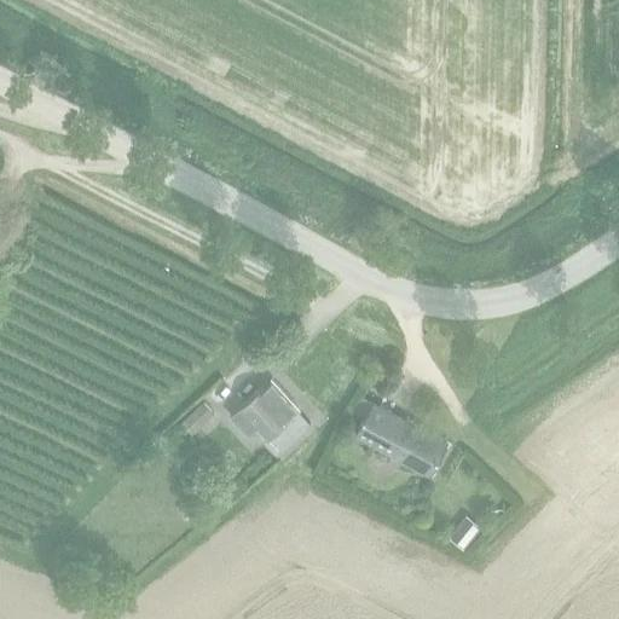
[(270,377),(230,414),(249,434),(258,426),(268,437),(264,440),(277,455),(311,423),(298,409),(299,408),(270,377)]
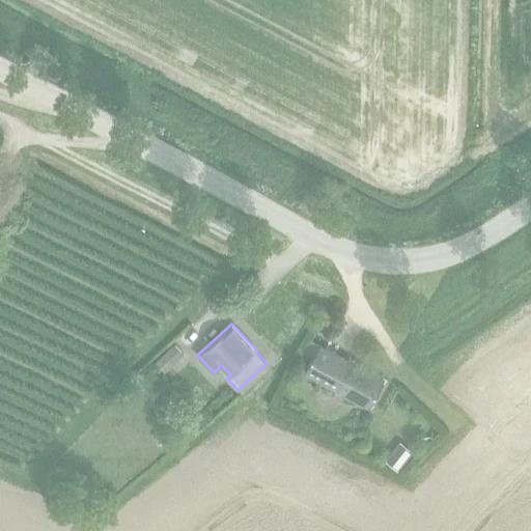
[(383,378),(319,343),(309,337),(301,352),(312,358),(305,371),(368,406),(383,378)]
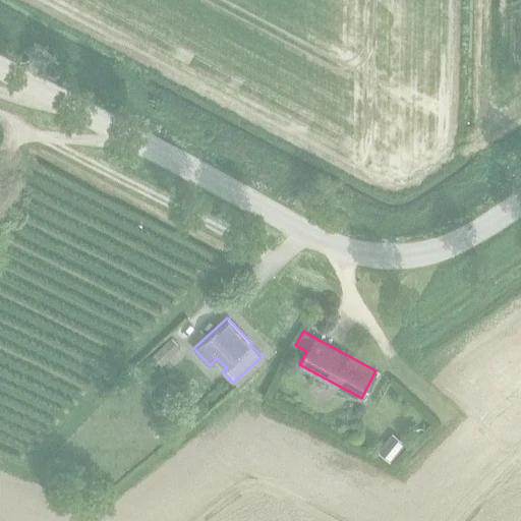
[(171,338),(153,355),(162,365),(180,347),(171,338)]
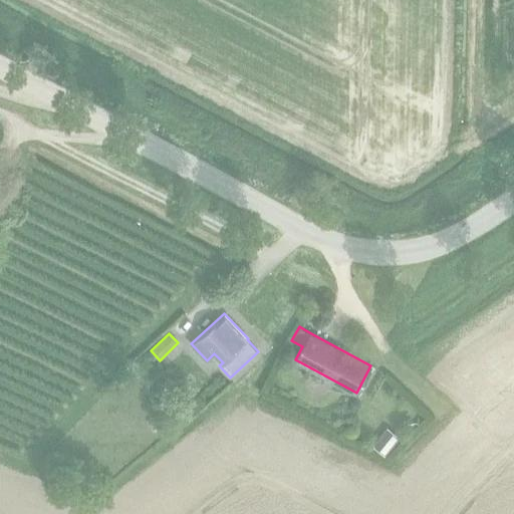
[(148,424),(157,434),(167,426),(159,416),(148,424)]
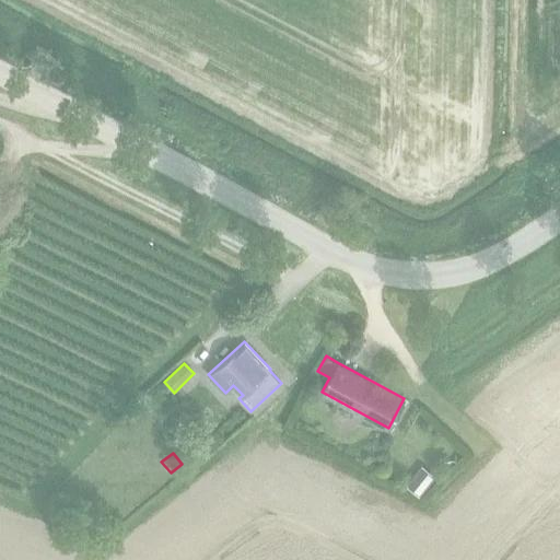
[(421,467),(406,486),(419,497),(434,477),(421,467)]
